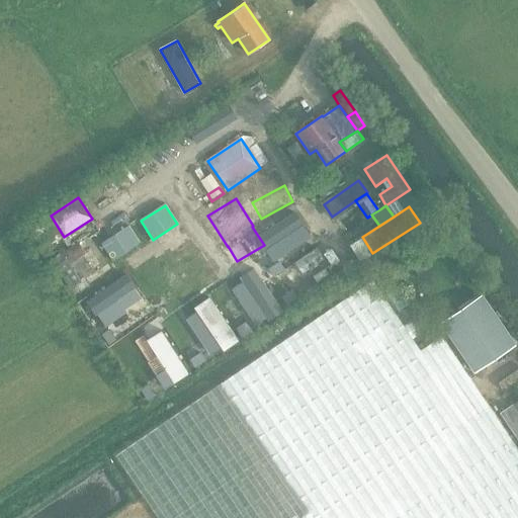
[(51,216),(27,231),(41,252),(64,237),(51,216)]
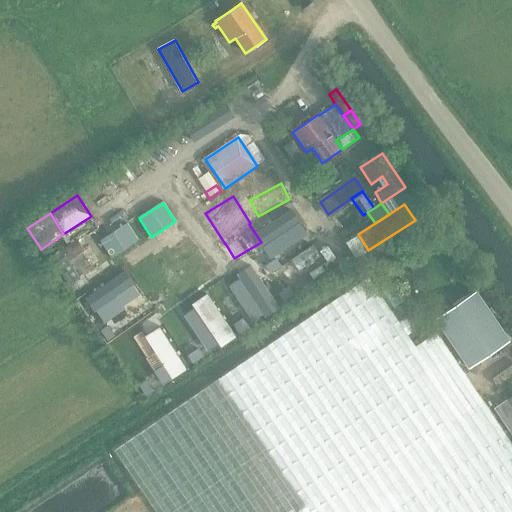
[(284,248),(307,230),(294,213),(271,230),(284,248)]
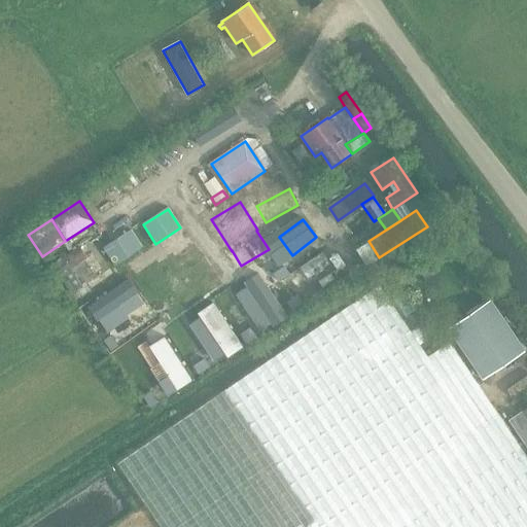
[(131,231),(104,248),(115,267),(142,248),(131,231)]
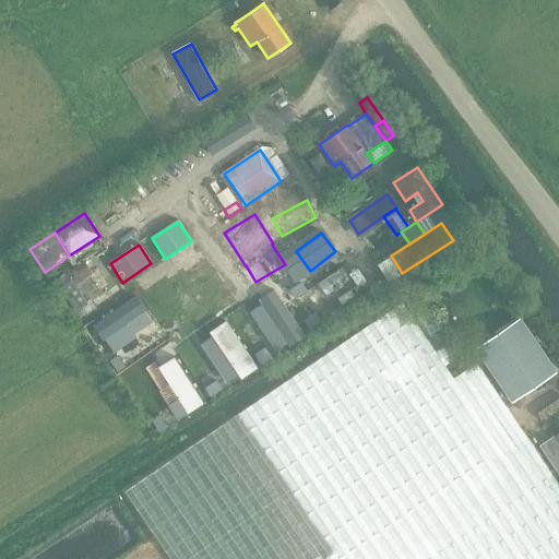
[(83,262),(54,283),(76,313),(87,306),(74,287),(92,274),(83,262)]
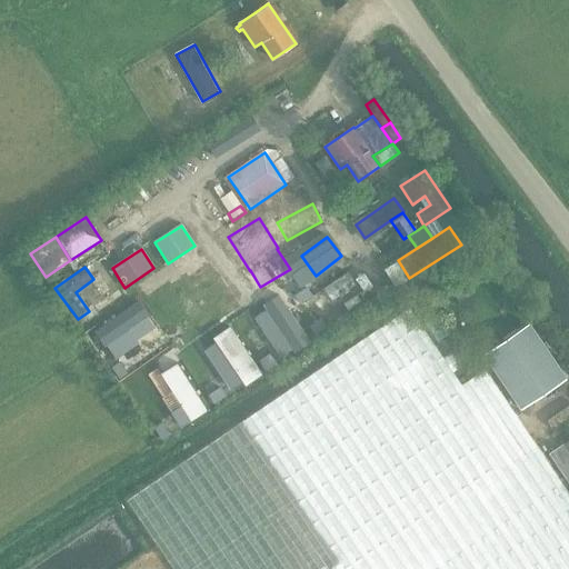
[(306,287),(293,296),(300,305),(312,297),(306,287)]
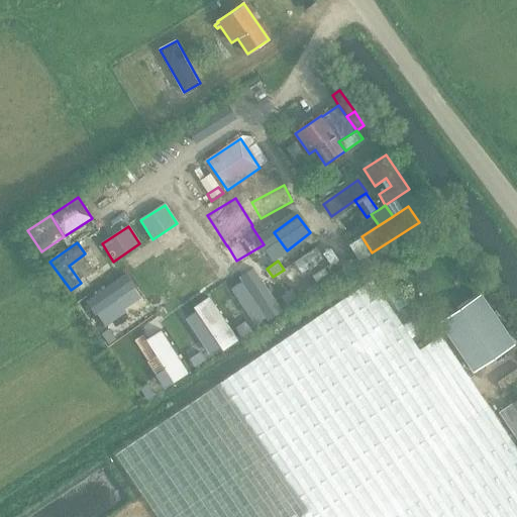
[(371,280),(114,454),(157,516),(516,516),(516,449),(501,426),(491,432),(478,412),(455,426),(423,377),(454,356),(441,336),(420,350),(371,280)]
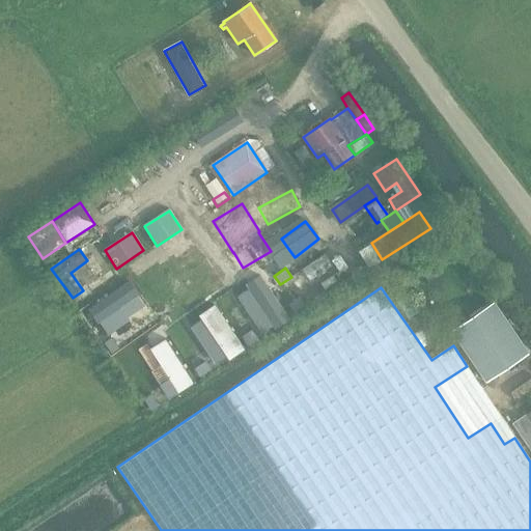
[(107,325),(132,314),(122,292),(98,304),(107,325)]
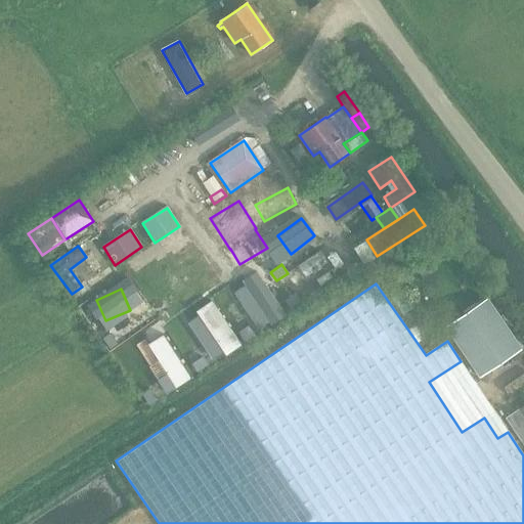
[(252,296),(267,318),(279,311),(264,289),(252,296)]
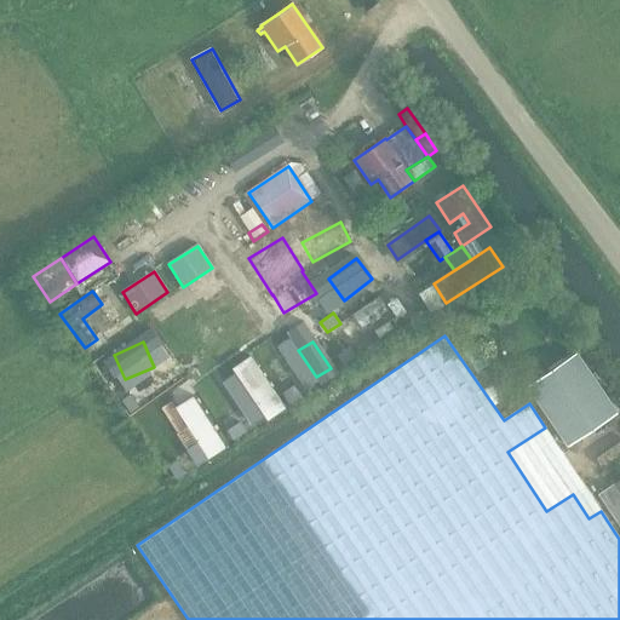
[(350,348),(338,356),(344,365),(356,356),(350,348)]
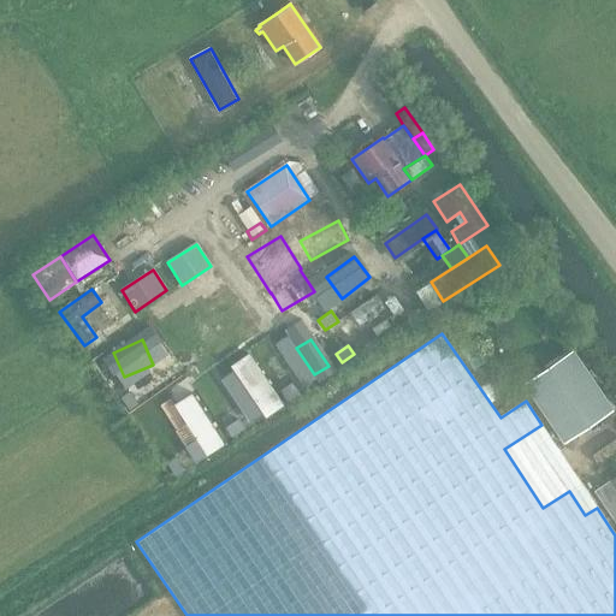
[(573,350),(523,384),(564,444),(614,410),(573,350)]
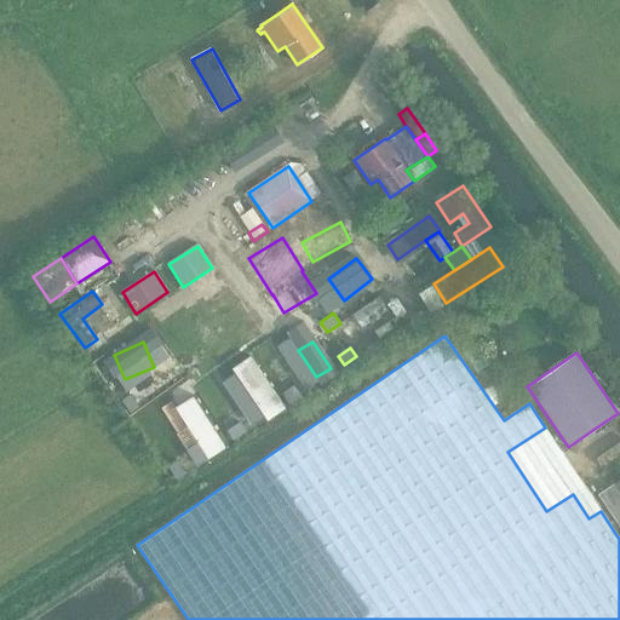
[(274,367),(254,378),(274,414),(293,403),(274,367)]
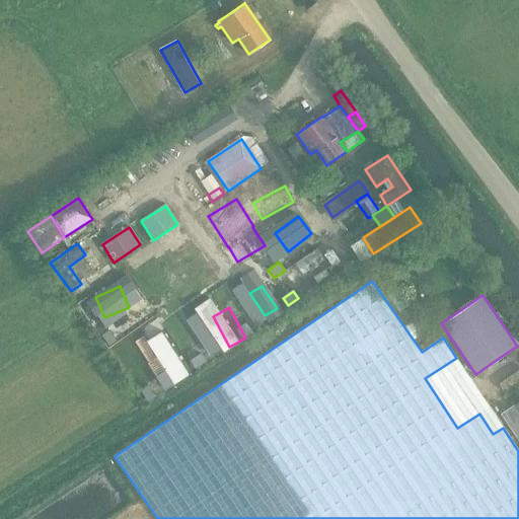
[(108,329),(102,335),(109,345),(116,340),(108,329)]
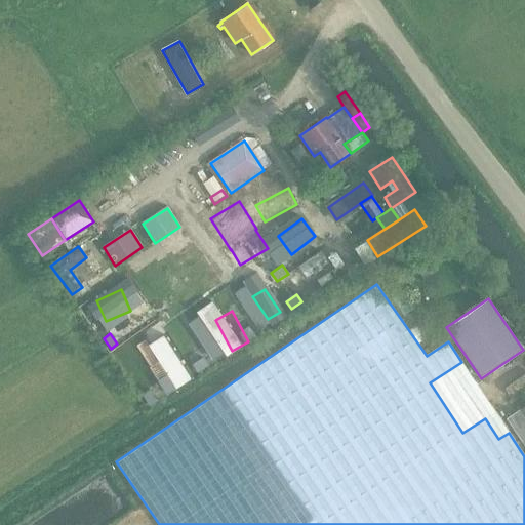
[(204,358),(193,365),(198,372),(209,365),(204,358)]
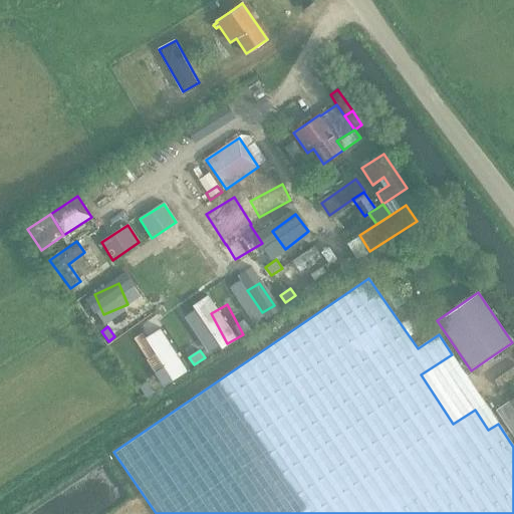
[(498,424),(452,354),(421,374),(453,424),(475,410),(488,430),(498,424)]
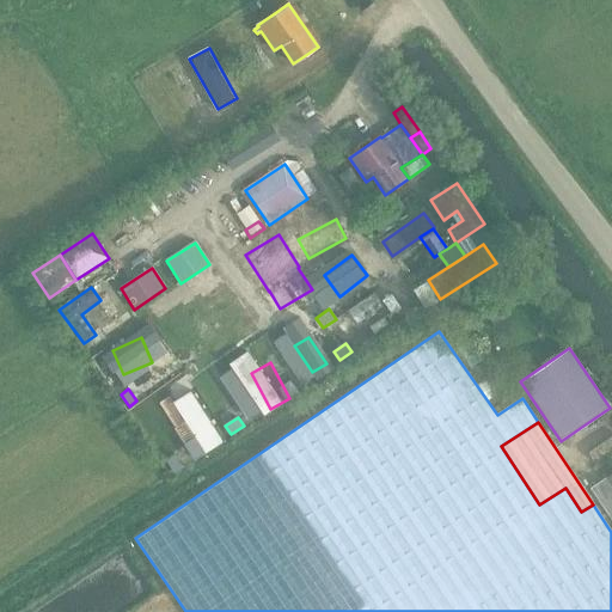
[(175,456),(166,460),(175,473),(183,467),(175,456)]
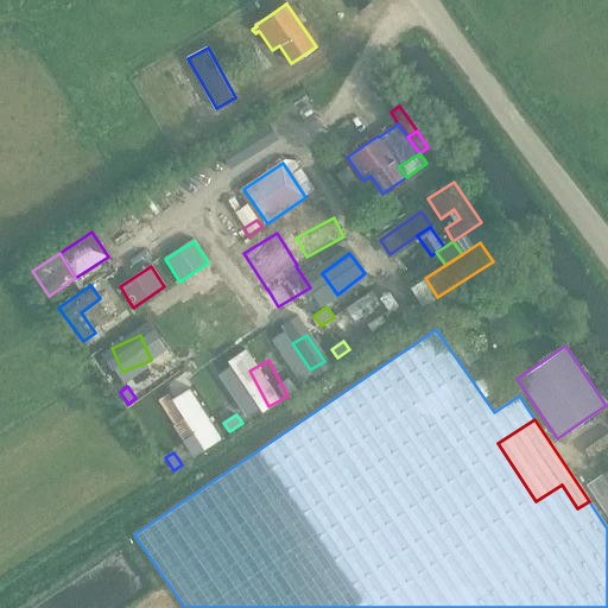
[(607,470),(602,474),(587,485),(607,515),(607,470)]
